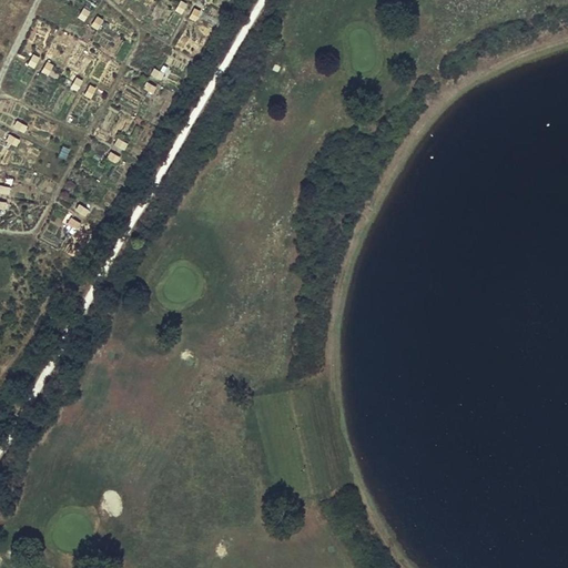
[(189,3),(183,0),(181,0),(175,10),(182,13),(189,3)]
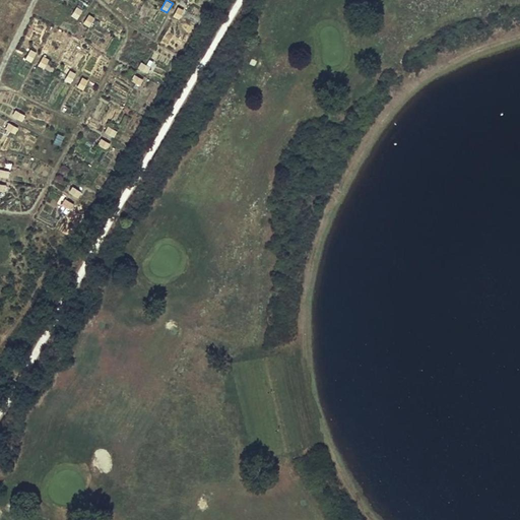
[(83,9),(77,6),(72,15),(78,19),(83,9)]
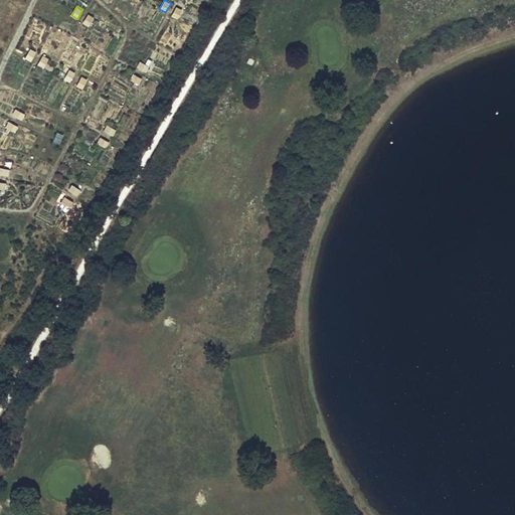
[(183,9),(177,6),(171,15),(177,19),(183,9)]
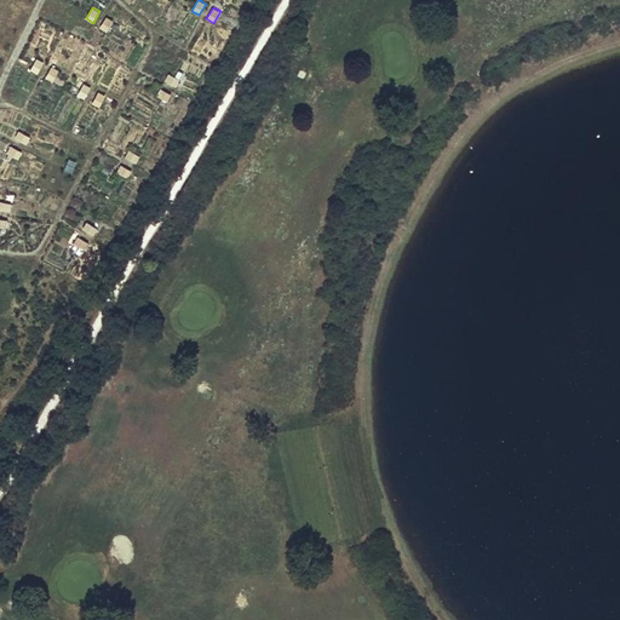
[(114,21),(107,16),(99,28),(107,32),(114,21)]
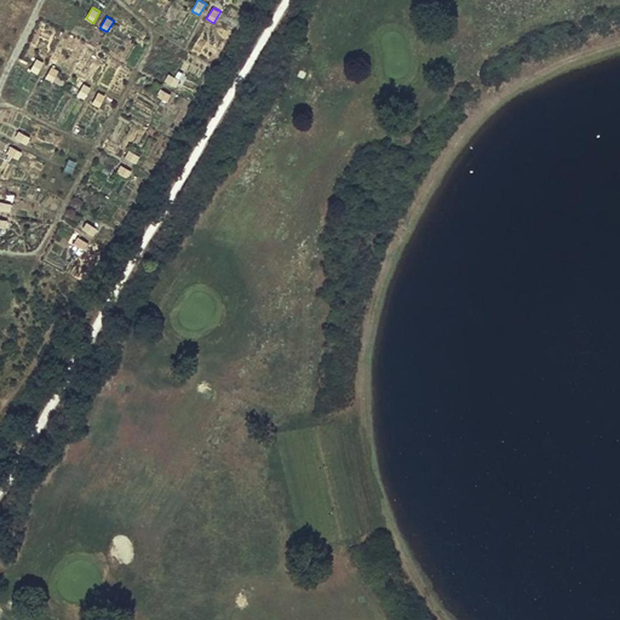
[(45,62),(38,58),(30,69),(38,74),(45,62)]
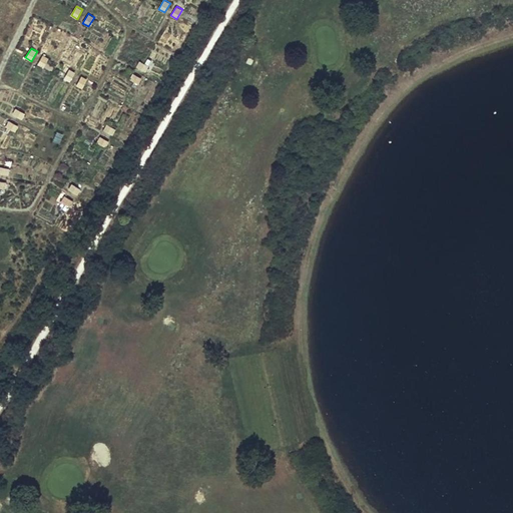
[(49,58),(43,55),(37,64),(43,68),(49,58)]
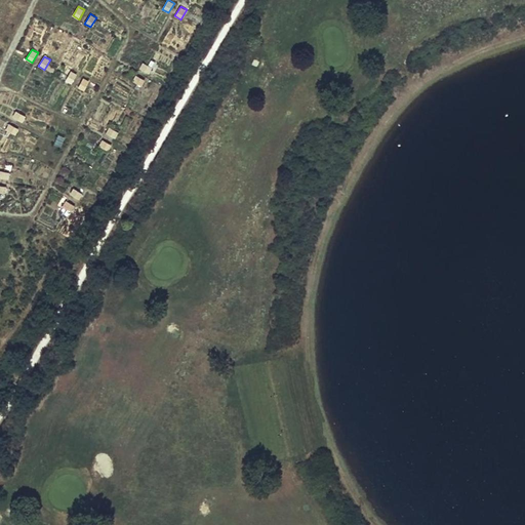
[(144,62),(139,68),(150,74),(153,68),(144,62)]
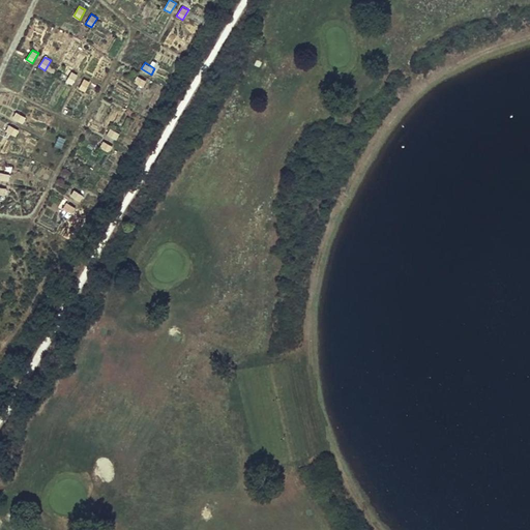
[(79,75),(72,70),(66,81),(72,84),(79,75)]
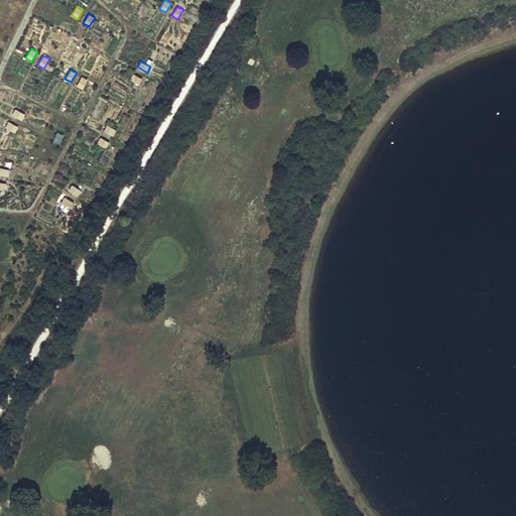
[(134,74),(131,80),(140,85),(144,79),(134,74)]
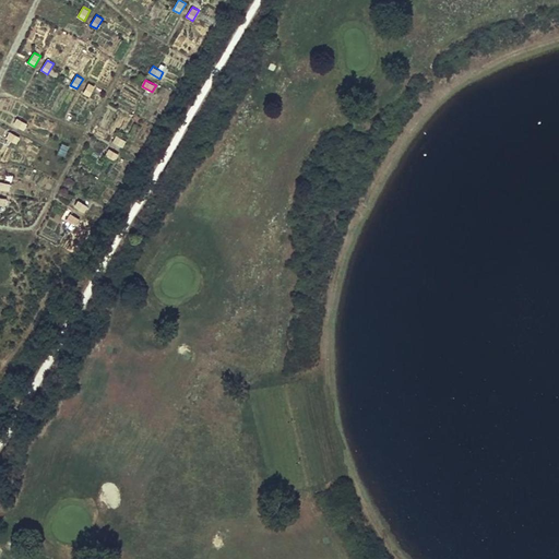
[(95,86),(90,83),(83,93),(90,97),(95,86)]
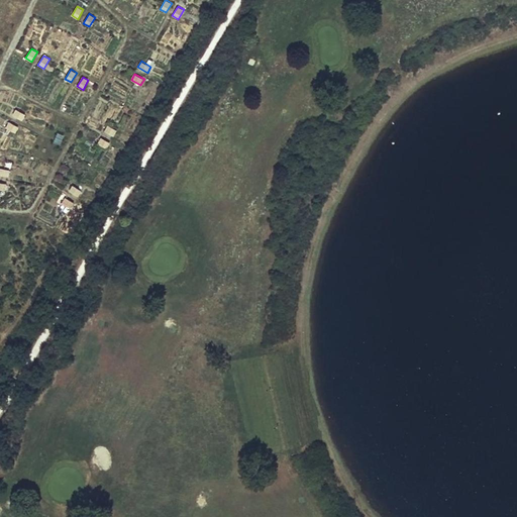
[(16,108),(13,115),(23,119),(26,113),(16,108)]
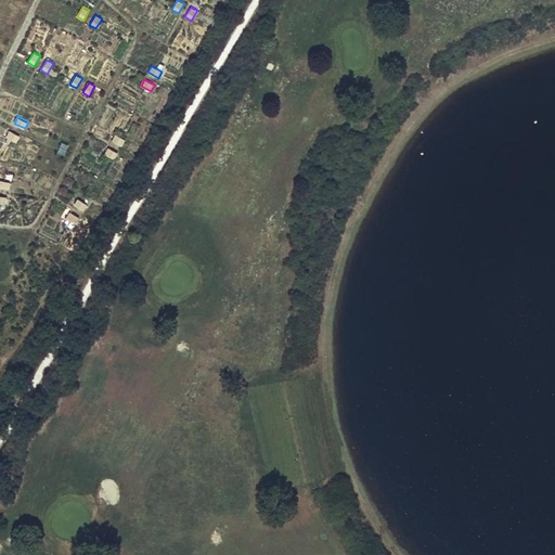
[(10,130),(7,137),(17,142),(21,136),(10,130)]
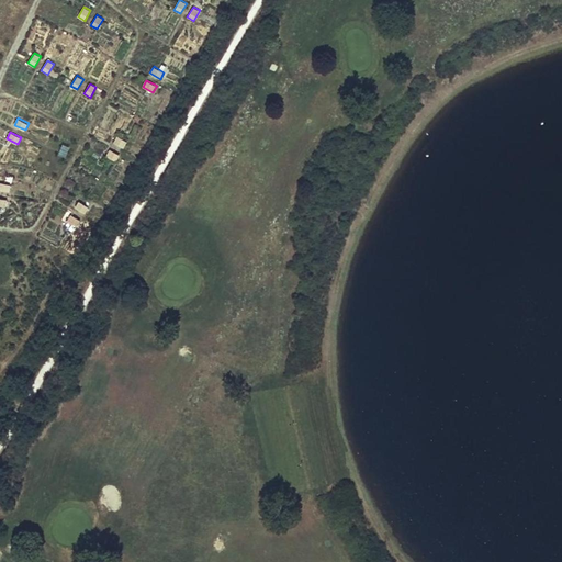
[(117,136),(114,143),(124,148),(128,142),(117,136)]
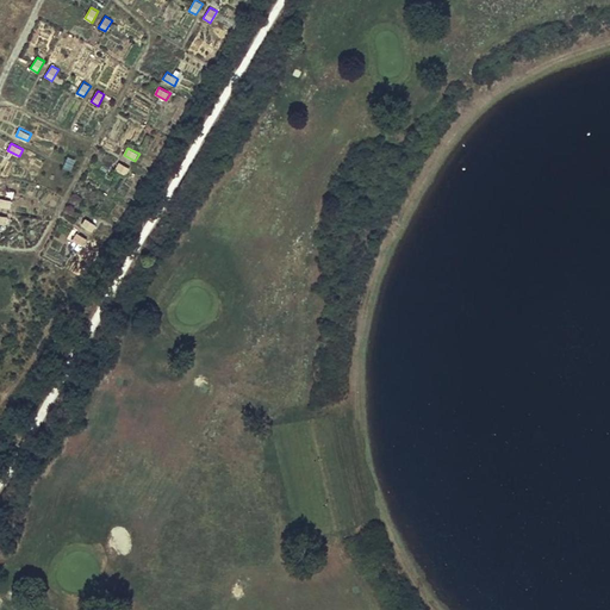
[(119,162),(116,169),(128,175),(131,168),(119,162)]
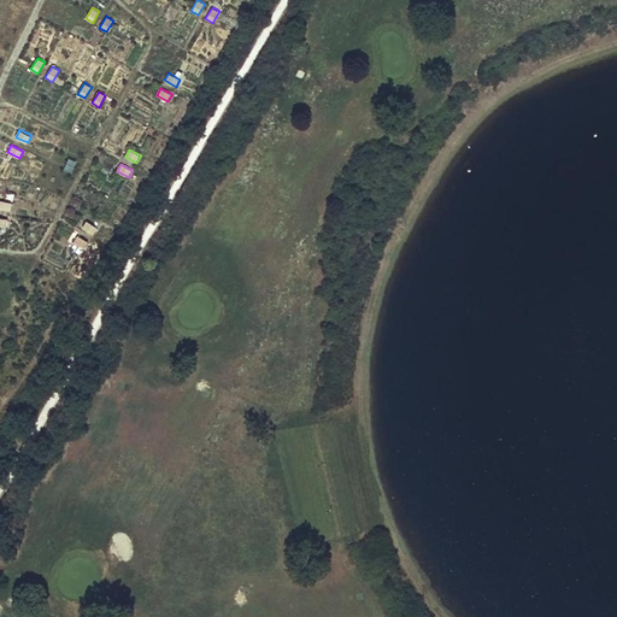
[(0,200),(0,207),(11,210),(12,203),(0,200)]
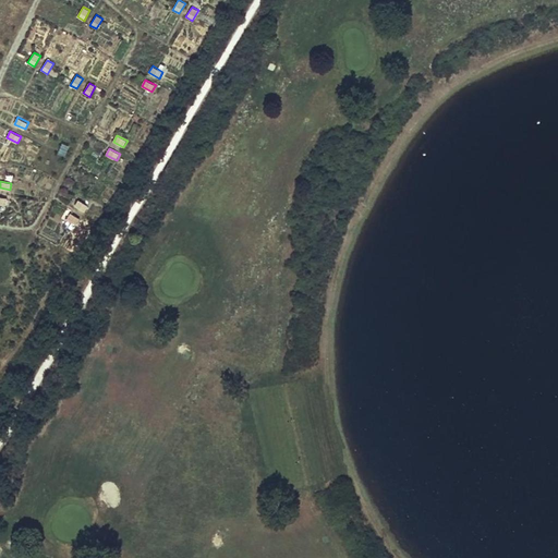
[(79,198),(75,205),(85,211),(89,205),(79,198)]
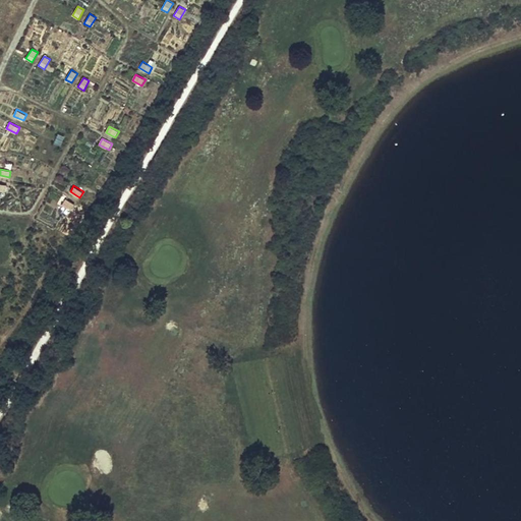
[(65,198),(62,204),(71,210),(75,204),(65,198)]
